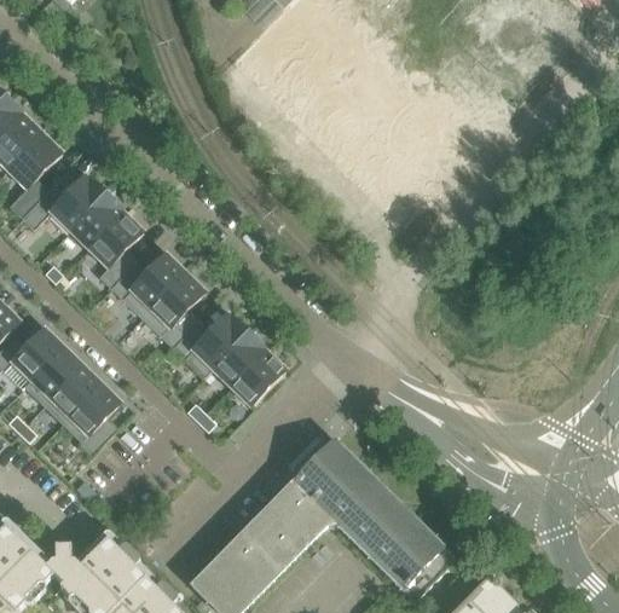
[(0,102),(0,139),(24,115),(6,97),(0,102)]
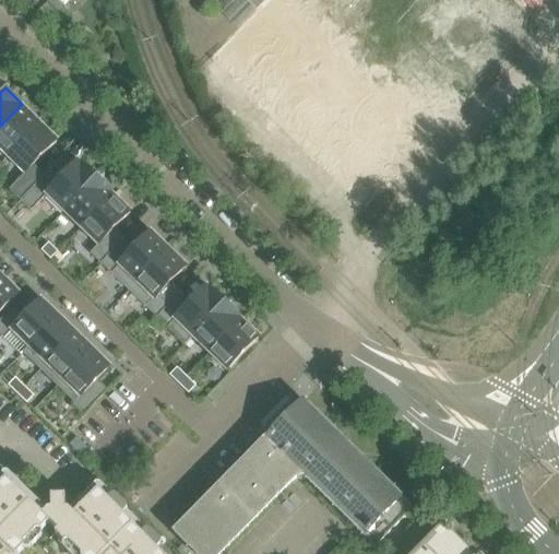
[(0,126),(0,145),(7,153),(39,120),(22,104),(0,126)]
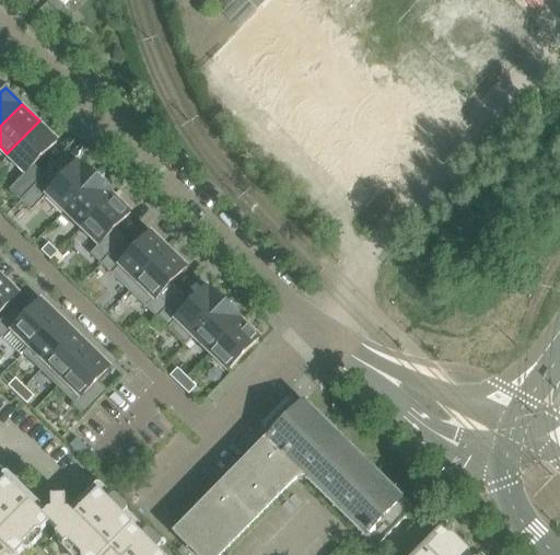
[(39,120),(7,153),(24,171),(9,186),(21,197),(45,172),(34,162),(57,138),(39,120)]
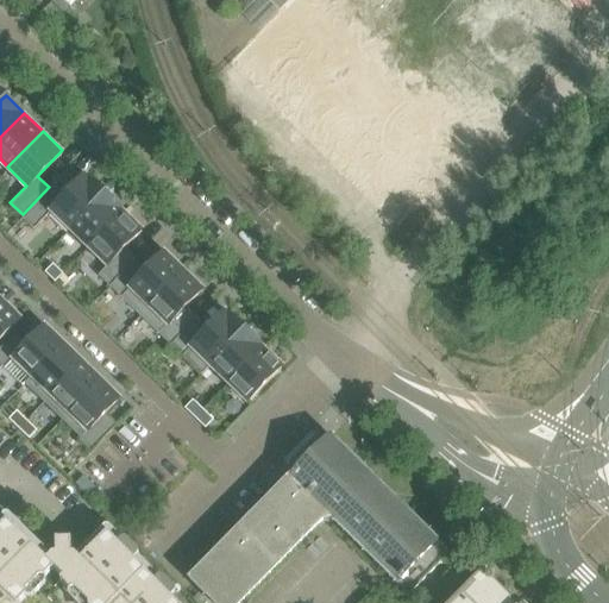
[(69,226),(104,192),(85,173),(60,199),(49,187),(23,214),(33,225),(50,208),(69,226)]
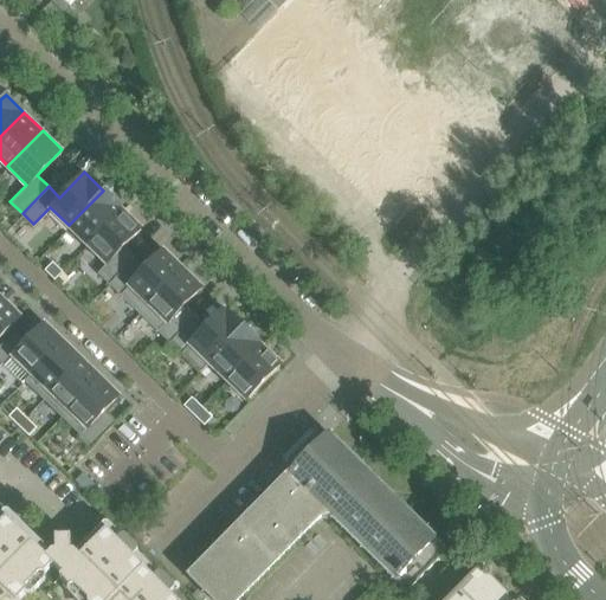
[(104,189),(69,225),(88,244),(122,207),(104,189)]
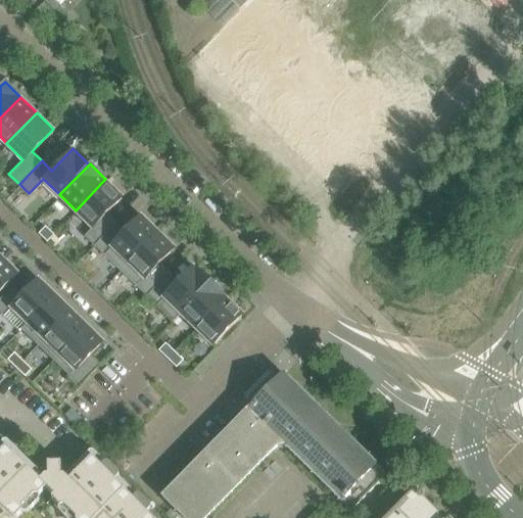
[(105,179),(76,210),(91,226),(85,233),(94,243),(116,220),(107,210),(122,195),(105,179)]
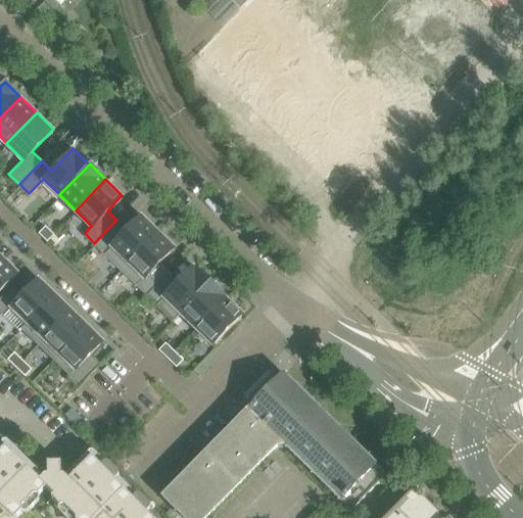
[(121,268),(157,230),(141,215),(127,229),(116,220),(94,243),(121,268)]
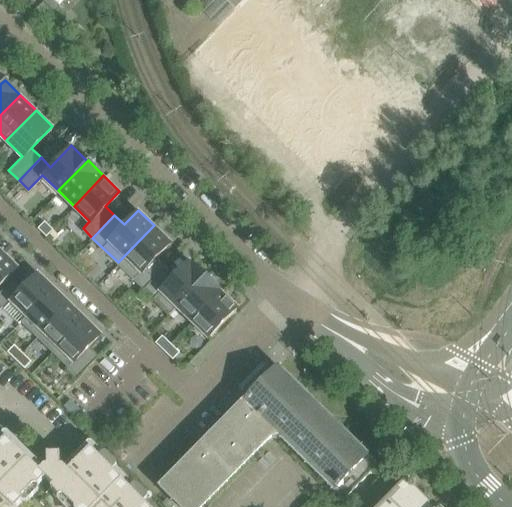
[(46,234),(53,227),(44,219),(38,226),(46,234)]
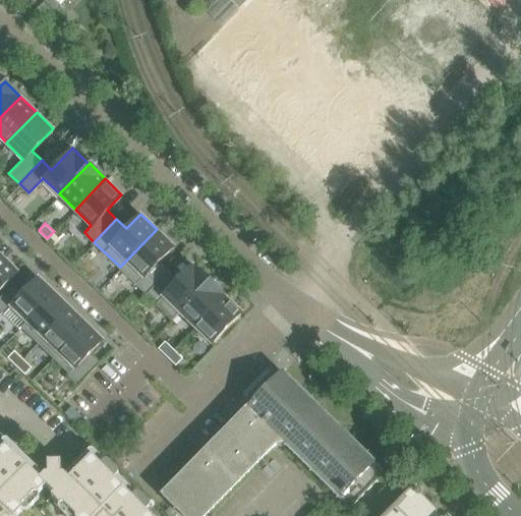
[(168,270),(159,260),(173,245),(157,229),(120,267),(147,292),(168,270)]
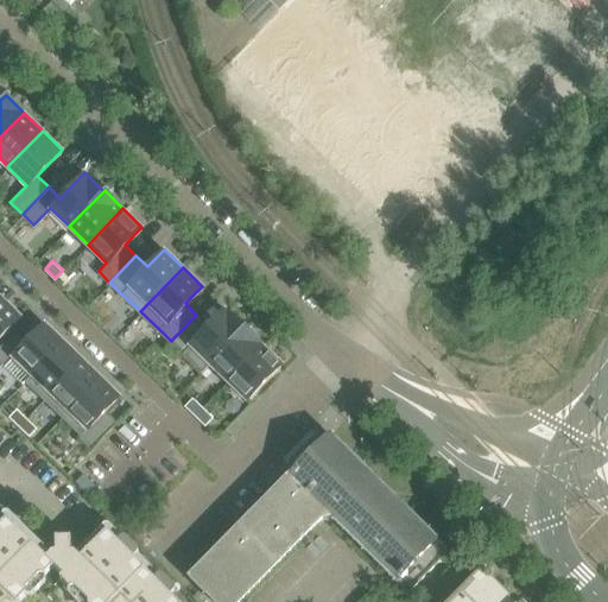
[(0,335),(20,315),(1,297),(0,297),(0,335)]
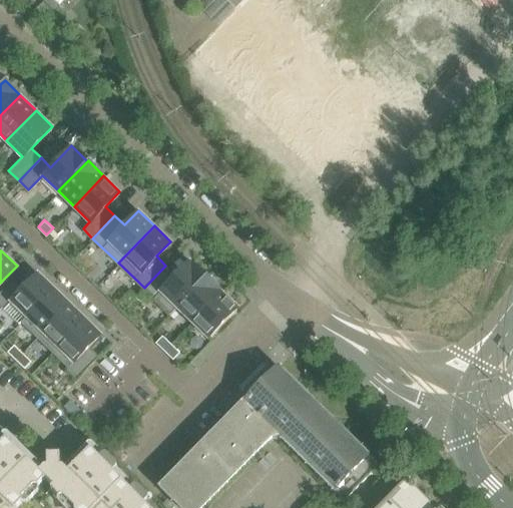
[(169,313),(205,276),(189,260),(175,275),(165,266),(144,288),(169,313)]
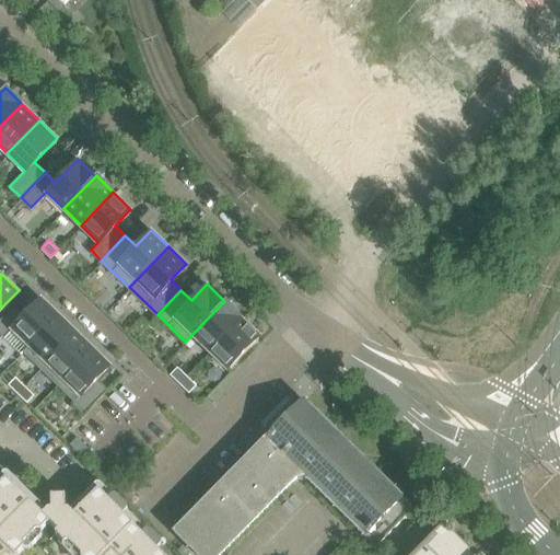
[(23,350),(58,314),(41,297),(27,310),(18,300),(0,318),(0,331),(4,335),(21,351),(23,349),(23,350)]
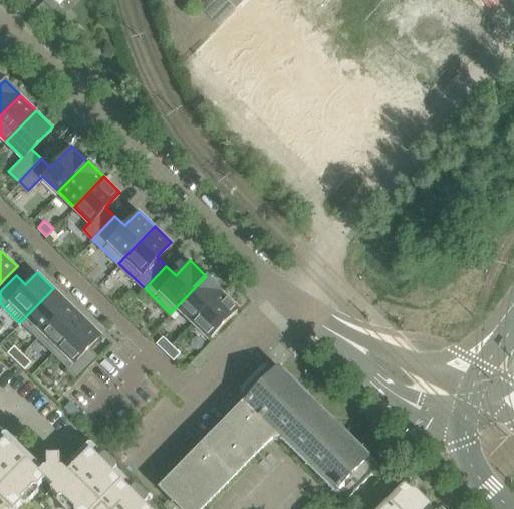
[(192,321),(222,291),(206,276),(170,313),(171,313),(178,306),(192,321)]
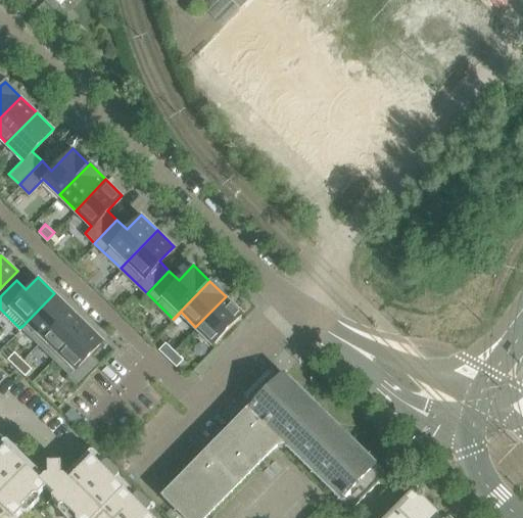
[(38,342),(70,309),(54,293),(21,327),(38,342)]
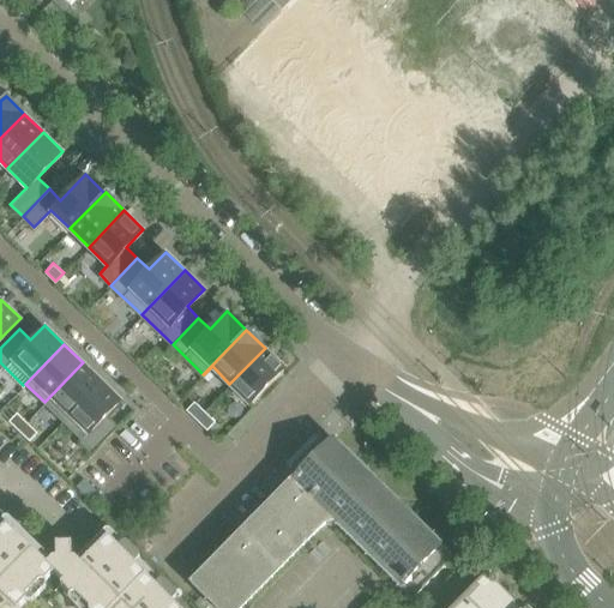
[(284,366),(265,348),(229,384),(248,402),(284,366)]
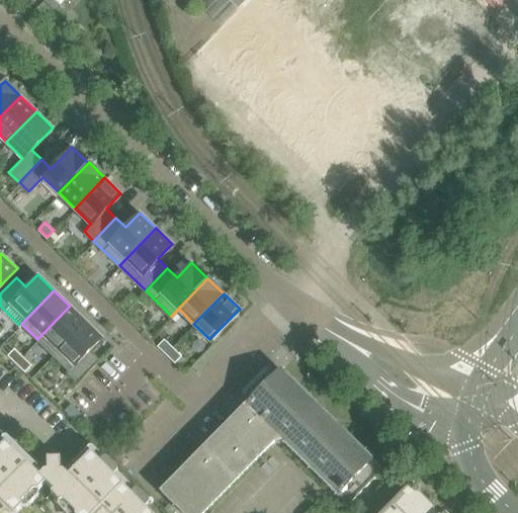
[(53,354),(85,321),(70,306),(37,339),(53,354)]
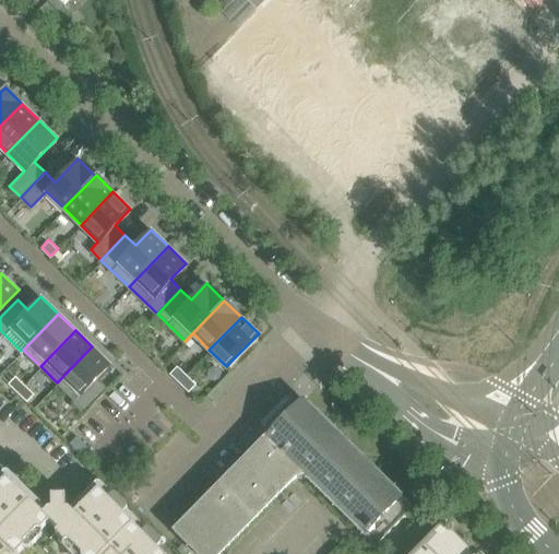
[(110,363),(92,346),(57,382),(74,399),(72,401),(83,412),(107,387),(97,377),(110,363)]
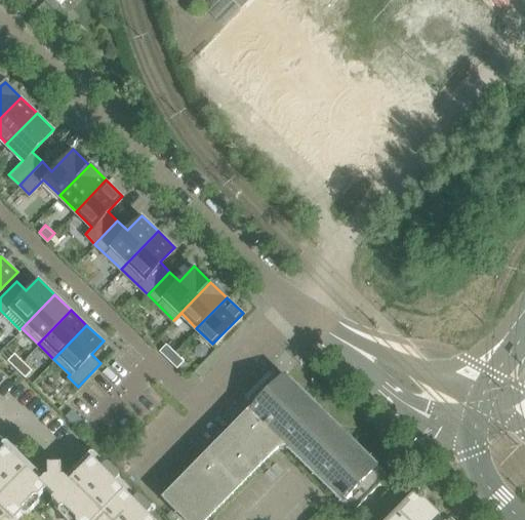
[(175,350),(166,342),(159,349),(168,357),(175,350)]
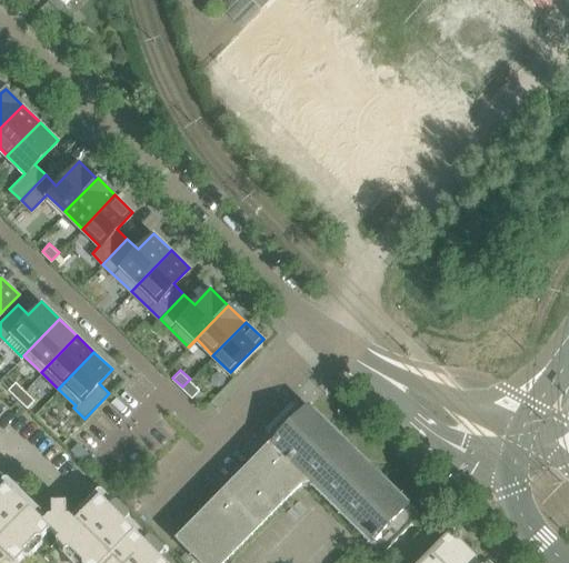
[(191,395),(199,388),(190,379),(182,386),(191,395)]
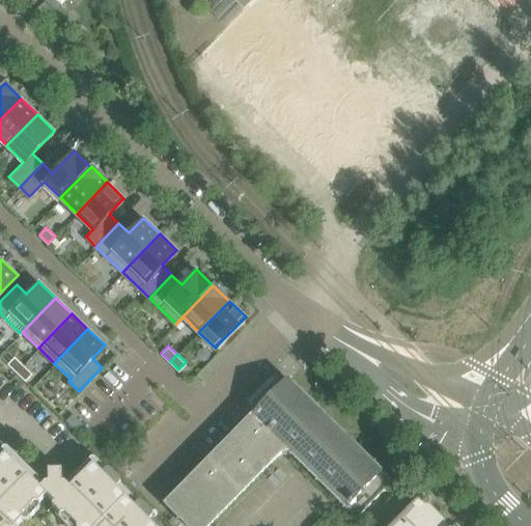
[(24,363),(15,355),(7,362),(17,370),(24,363)]
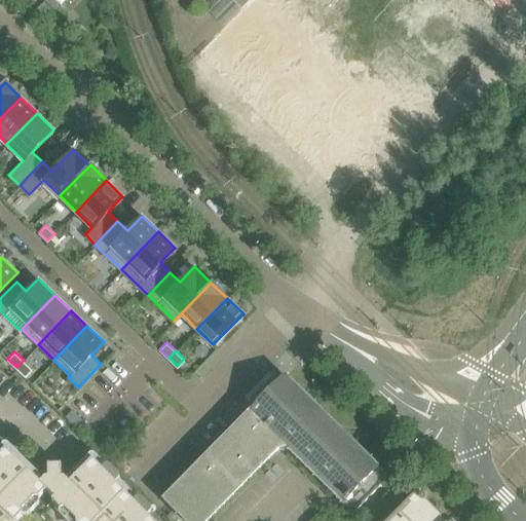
[(32,368),(24,360),(16,367),(25,376),(32,368)]
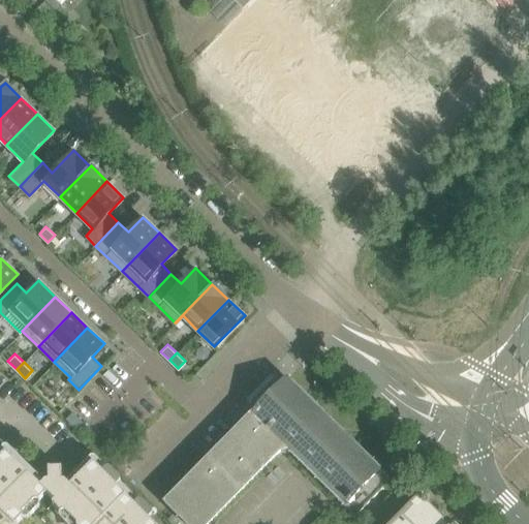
[(257,406),(252,411),(164,500),(189,523),(205,523),(279,449),(289,449),(338,497),(345,503),(354,513),(390,478),(286,375),(281,381),(276,376),(251,401),(257,406)]
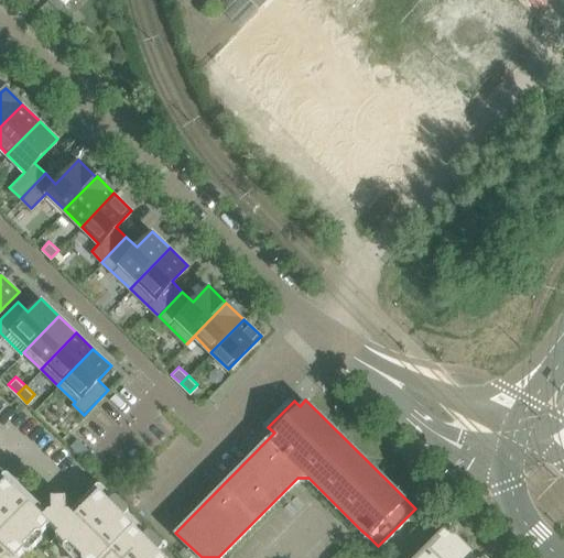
[(77,436),(71,444),(79,452),(86,447),(87,446),(77,436)]
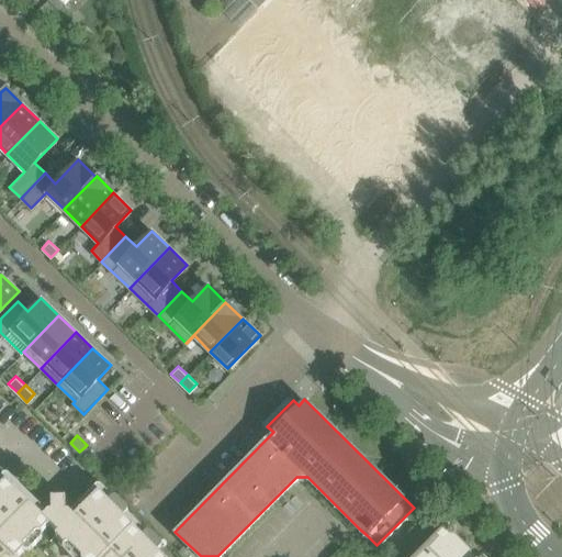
[(0,556),(19,556),(17,555),(24,547),(24,543),(37,530),(42,530),(49,522),(58,530),(56,533),(65,542),(69,542),(81,555),(81,556),(168,556),(99,489),(75,514),(69,509),(66,508),(66,494),(65,494),(62,491),(55,491),(52,494),(52,496),(51,498),(41,498),(34,505),(7,478),(0,483),(0,556)]
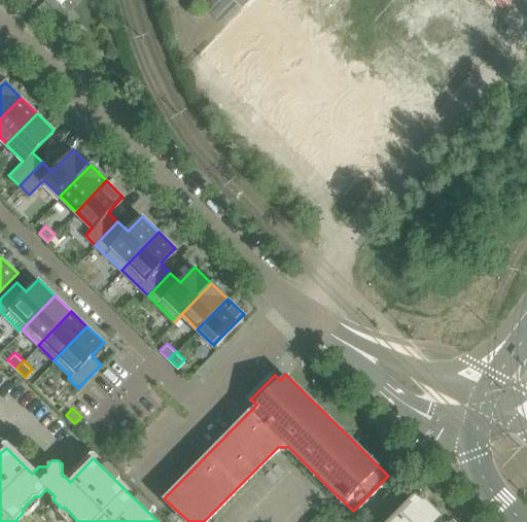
[(415,492),(385,521),(454,521),(452,520),(452,519),(447,514),(442,514),(426,498),(426,494),(420,488),(420,487),(419,488),(415,492)]
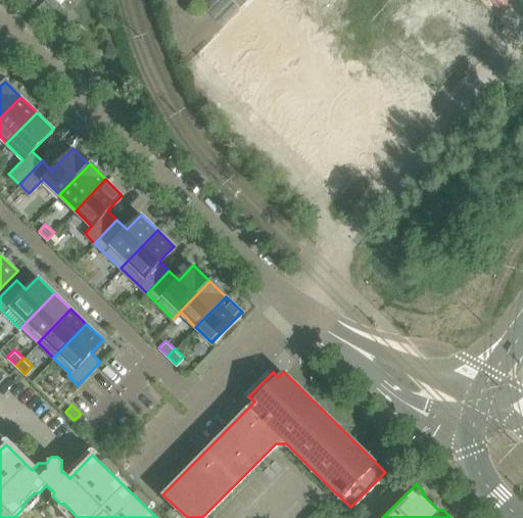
All buildings are outlined.
